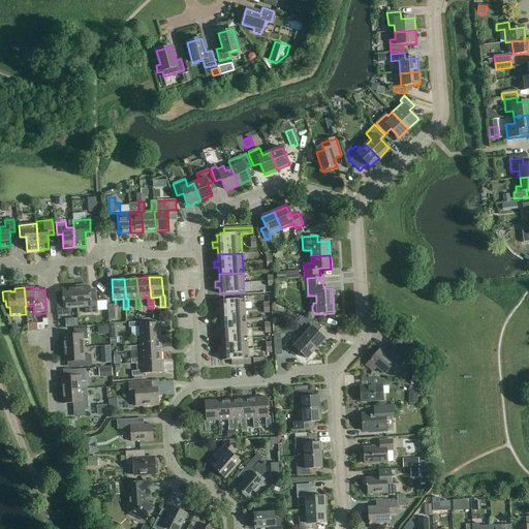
[(90,298),(89,287),(75,288),(78,307),(85,306),(86,314),(97,313),(96,298),(90,298)]
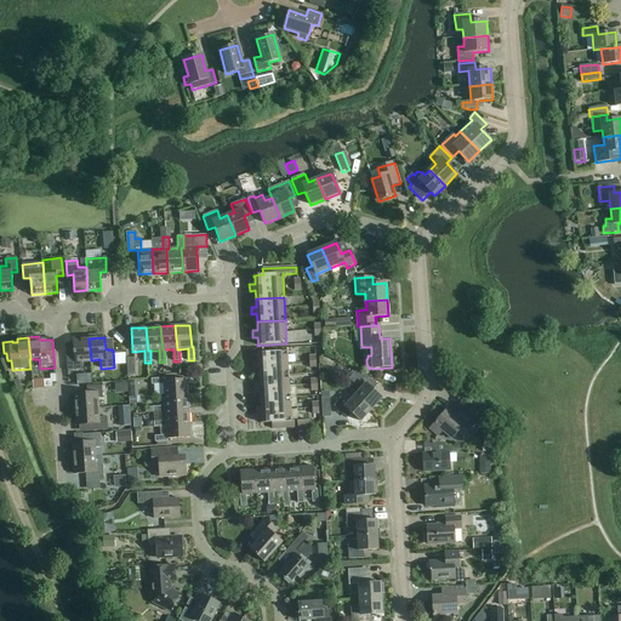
[(81,362),(91,360),(89,339),(73,340),(74,345),(66,345),(68,371),(83,370),(81,362)]
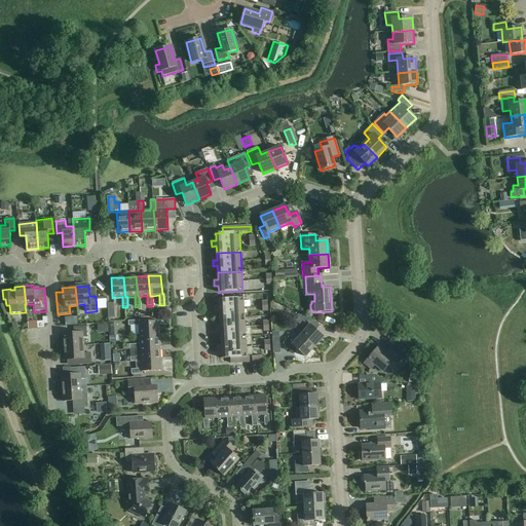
[(220,318),(243,317),(242,298),(243,298),(243,297),(218,298),(218,299),(219,299),(219,306),(215,306),(215,312),(220,311),(220,318)]
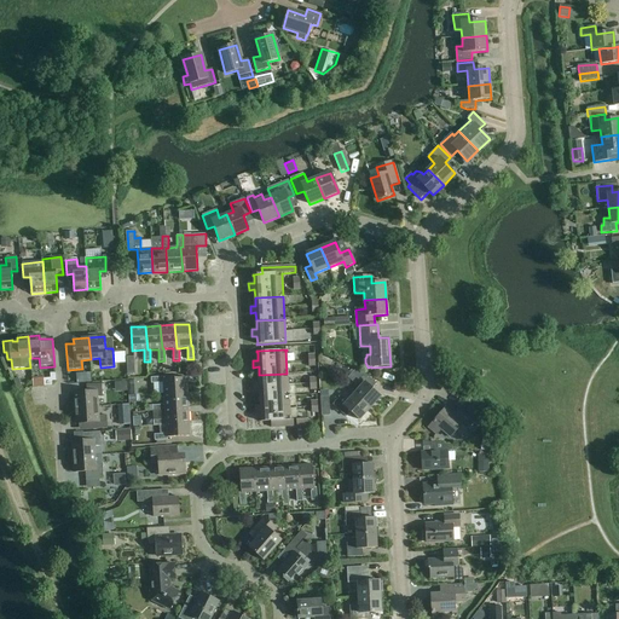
[(260,398),(288,397),(287,374),(259,375),(260,383),(254,383),(255,391),(260,391),(260,398)]
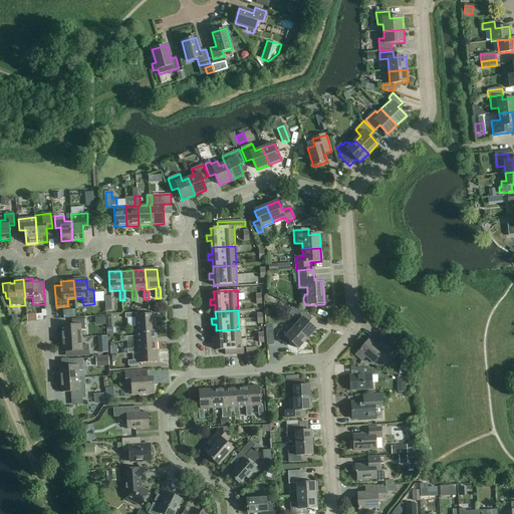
[(290,324),(307,339),(316,329),(308,322),(312,318),(304,311),(302,310),(290,324)]
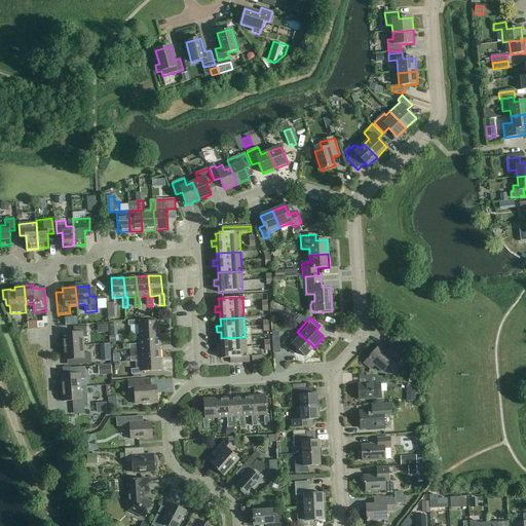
[(12,331),(19,328),(16,321),(9,324),(12,331)]
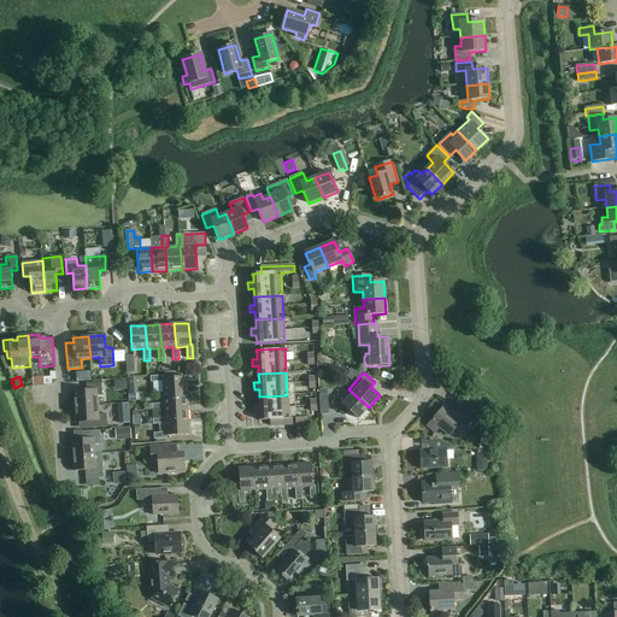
[(164,393),(187,392),(186,377),(163,378),(163,376),(151,376),(151,383),(163,382),(164,393)]
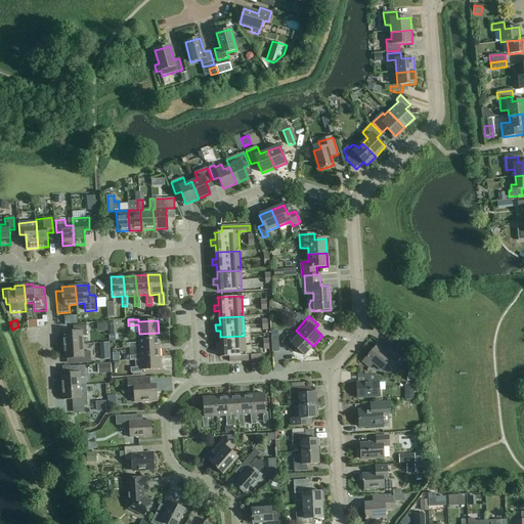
[(63,346),(82,345),(82,337),(86,337),(86,325),(73,325),(74,332),(62,333),(63,346)]
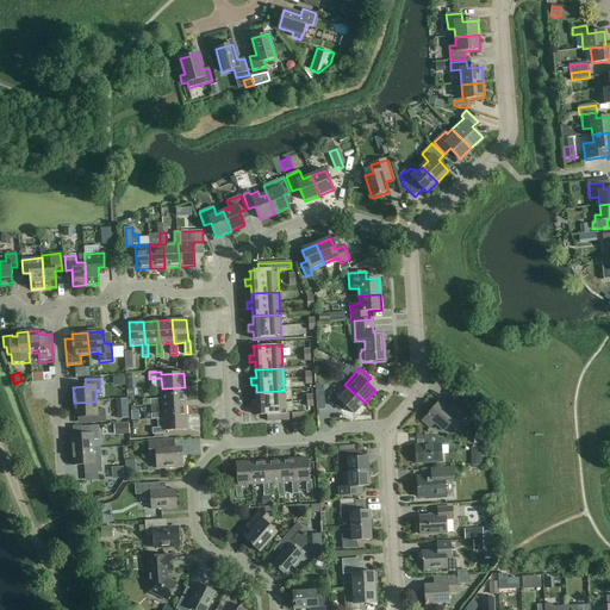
[(162,403),(185,402),(185,387),(162,388),(162,399),(150,400),(150,406),(162,405),(162,403)]
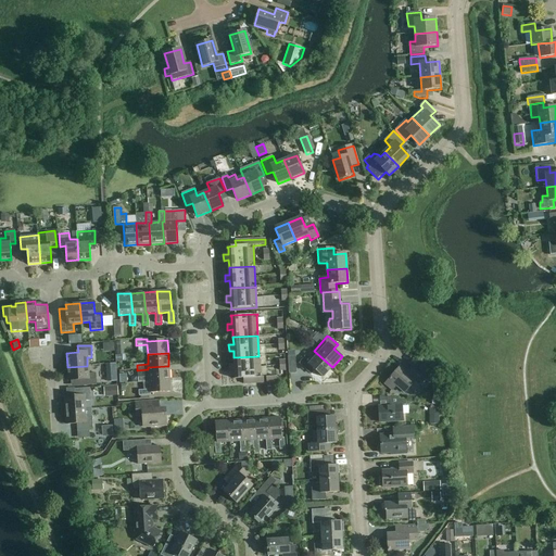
[(324,377),(332,367),(318,354),(308,364),(303,358),(299,364),(310,373),(313,368),(324,377)]
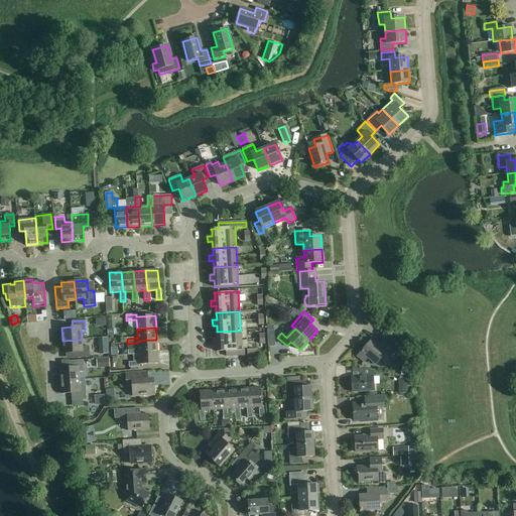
[(240,331),(217,332),(218,339),(213,339),(214,345),(218,345),(218,351),(218,352),(226,351),(226,356),(245,355),(244,350),(241,350),(240,331)]
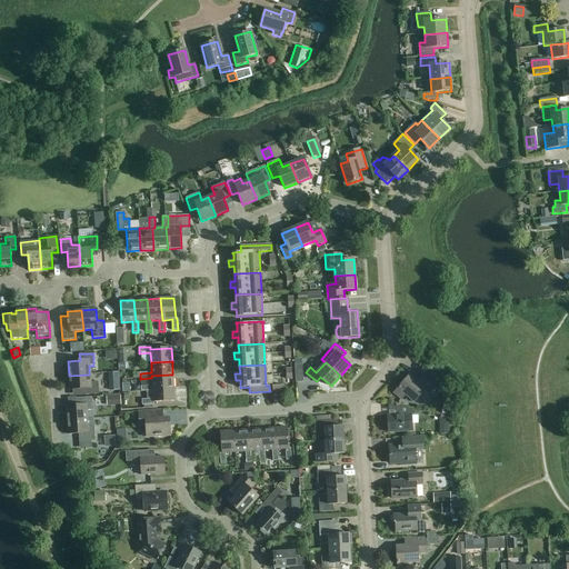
[(430,375),(428,378),(433,382),(439,376),(432,371),(430,375)]
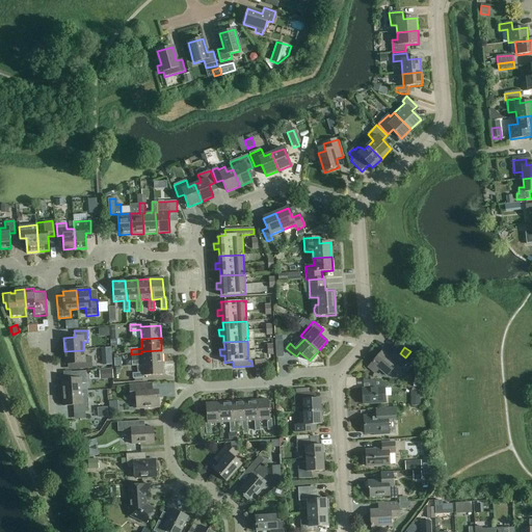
[(83,350),(64,351),(65,365),(79,364),(79,370),(92,369),(91,357),(84,358),(83,350)]
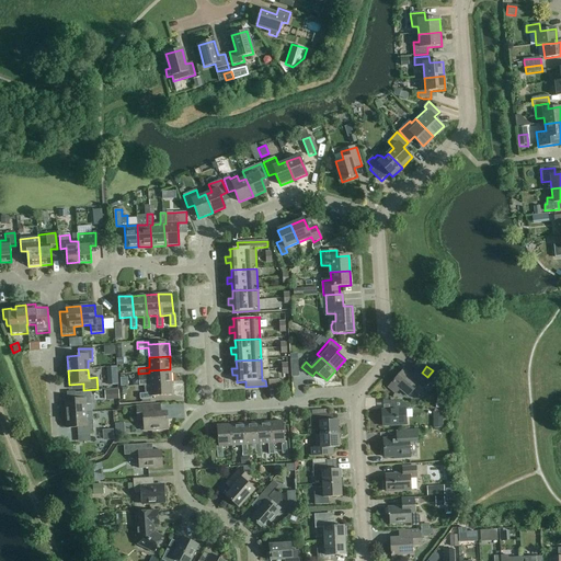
[(149,373),(138,374),(139,387),(150,386),(150,384),(171,382),(170,369),(149,370),(149,373)]
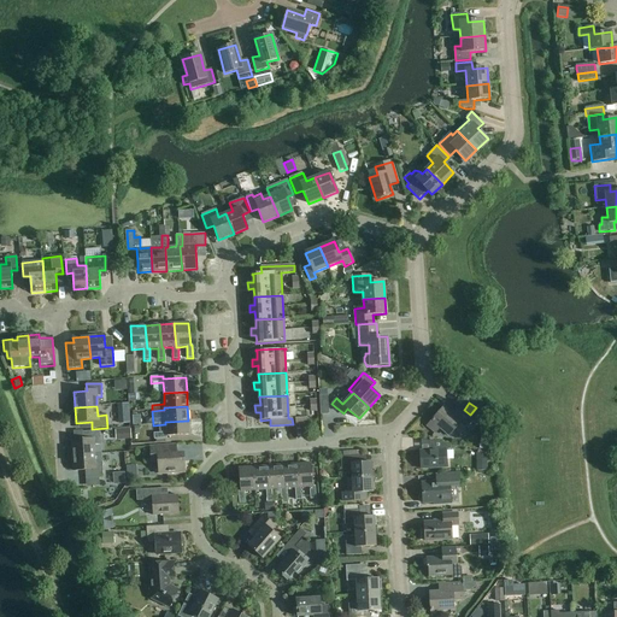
[(456,417),(444,407),(428,425),(436,433),(440,428),(450,436),(456,429),(462,434),(471,422),(460,412),(456,417)]
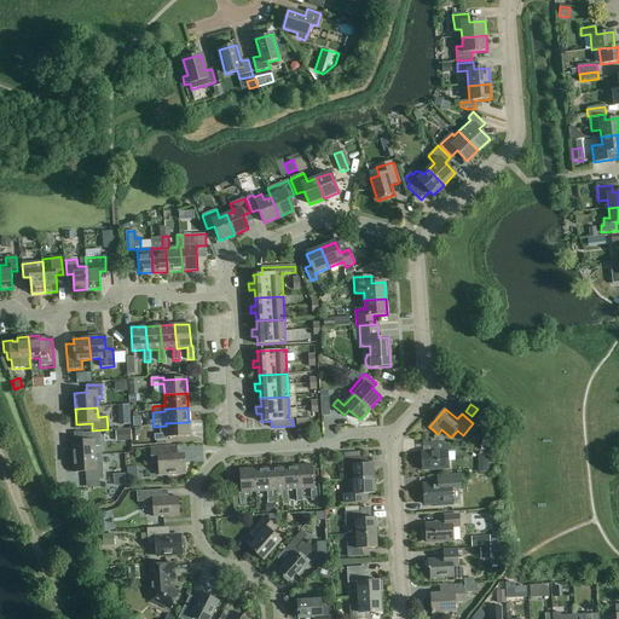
[(129,415),(119,415),(120,424),(129,424),(129,415)]
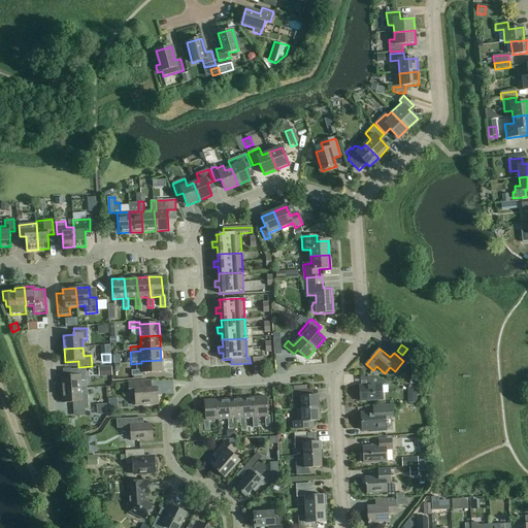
[(141,361),(141,363),(141,370),(131,371),(132,375),(142,375),(142,373),(162,372),(161,360),(141,361)]
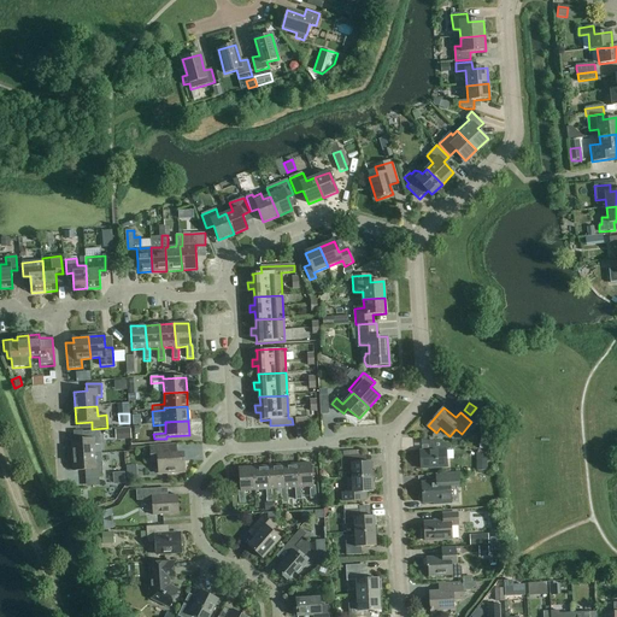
[(122,439),(133,439),(131,429),(122,430),(122,439)]
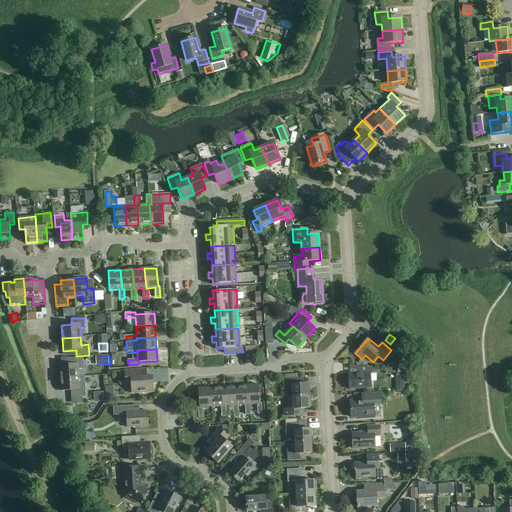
[(60,378),(78,377),(77,370),(84,369),(83,358),(68,359),(69,365),(59,365),(60,378)]
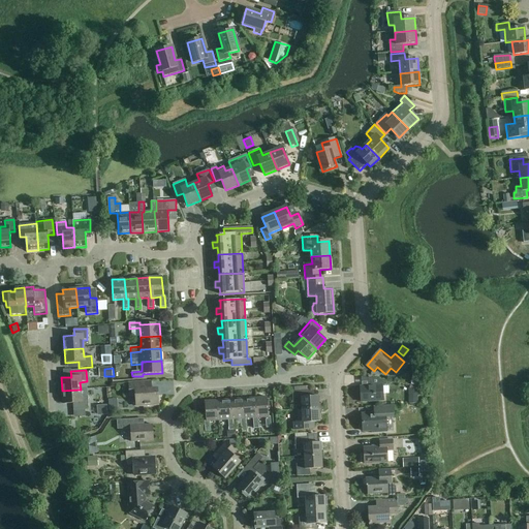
[(360,386),(361,403),(383,401),(382,385),(386,385),(385,381),(371,379),(372,385),(360,386)]
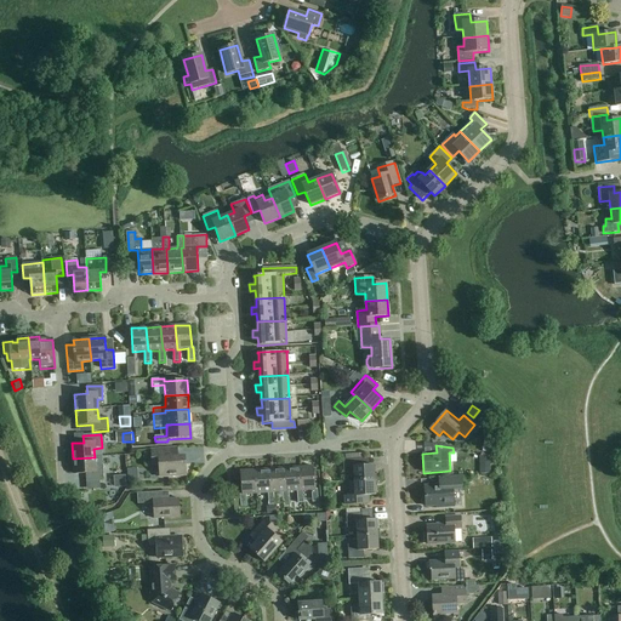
[(180,456),(178,448),(152,450),(152,465),(159,465),(160,477),(186,476),(184,456),(180,456)]
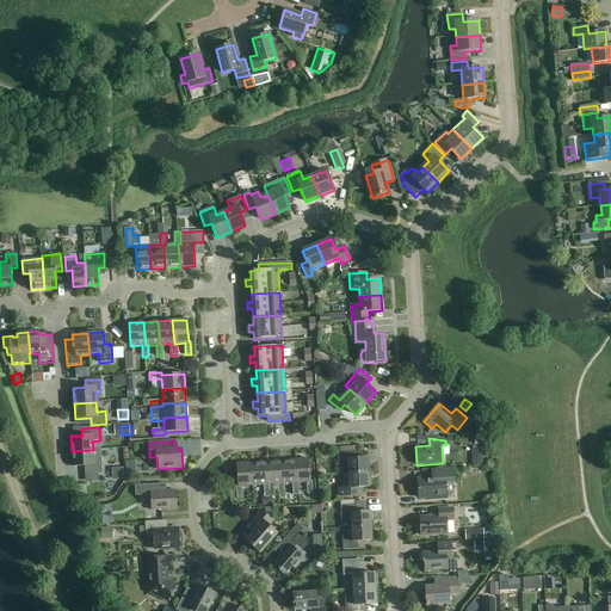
[(29,442),(19,444),(22,454),(31,451),(29,442)]
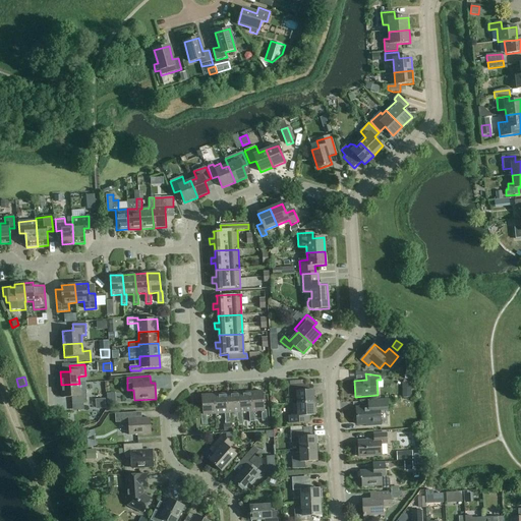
[(79,384),(61,385),(62,398),(72,398),(72,403),(87,402),(85,384),(79,384)]
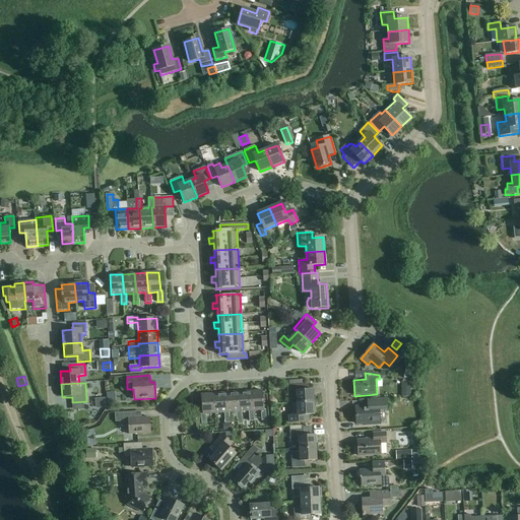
[(293,404),(314,403),(313,390),(301,391),(300,384),(287,385),(288,396),(297,396),(297,403),(293,403),(293,404)]
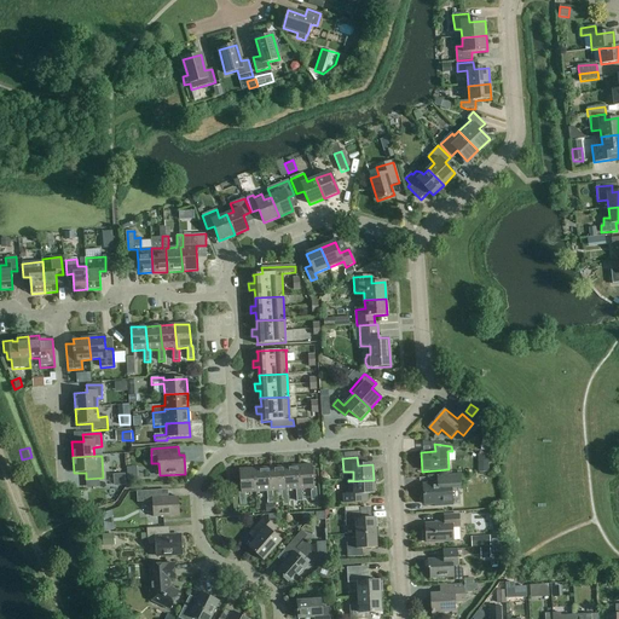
[(299,490),(302,490),(311,490),(311,502),(317,501),(317,489),(313,489),(312,466),(298,467),(299,490)]
